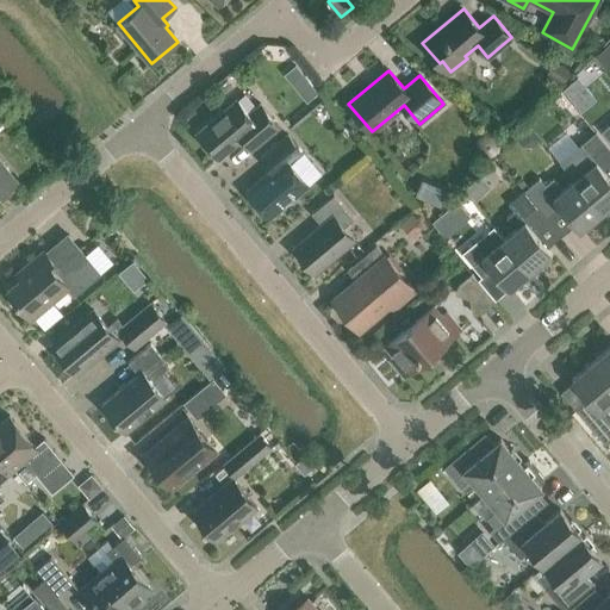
[(248,113),(236,99),(197,132),(218,159),(246,136),(255,147),(279,126),(260,104),(248,113)]
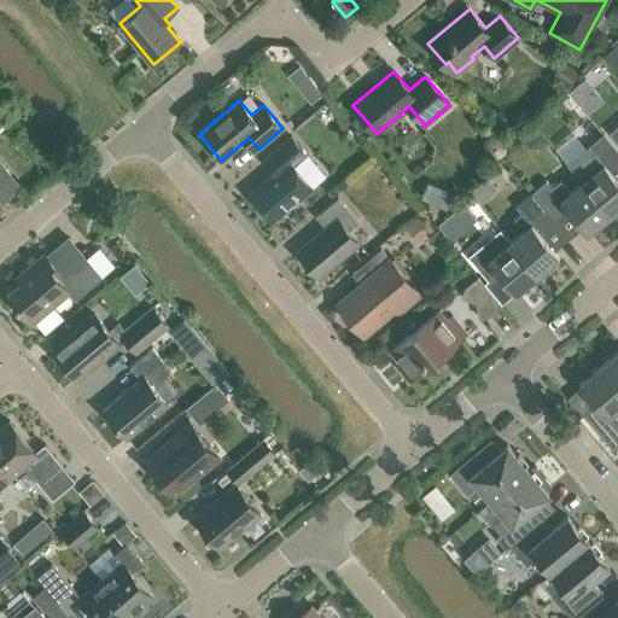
[(617,150),(604,134),(583,151),(567,163),(583,182),(610,215),(617,207),(617,180),(614,176),(617,174),(617,150)]
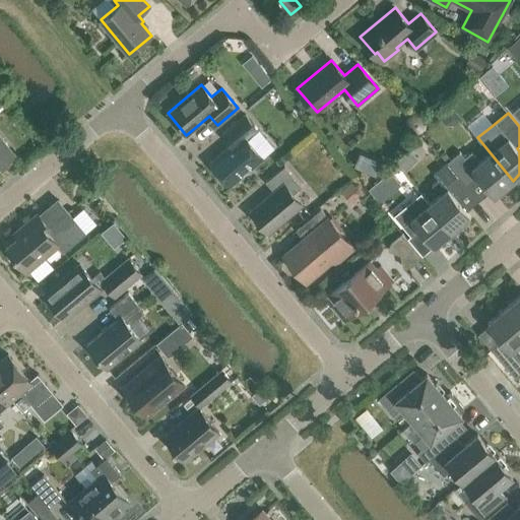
[(258,130),(246,115),(222,134),(231,145),(209,163),(229,186),(263,157),(247,138),(258,130)]
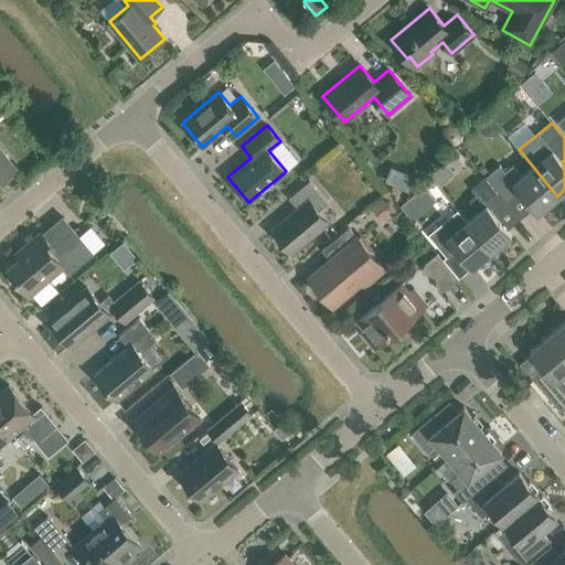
[(0,180),(16,168),(0,149),(0,180)]
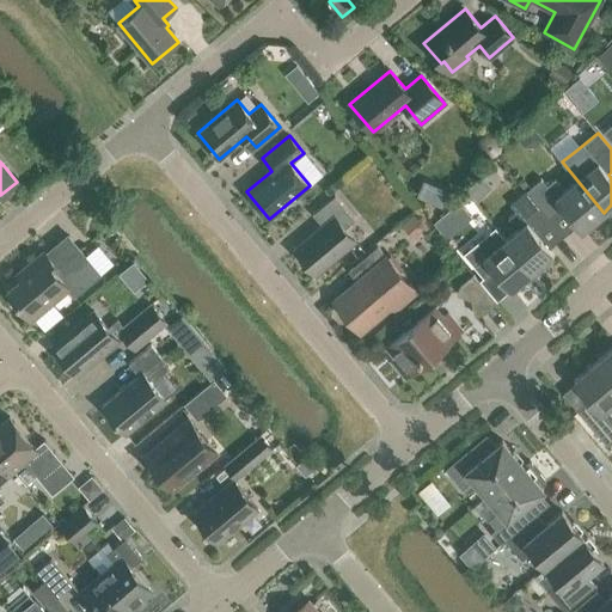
[(491,172),(478,181),(488,196),(501,188),(491,172)]
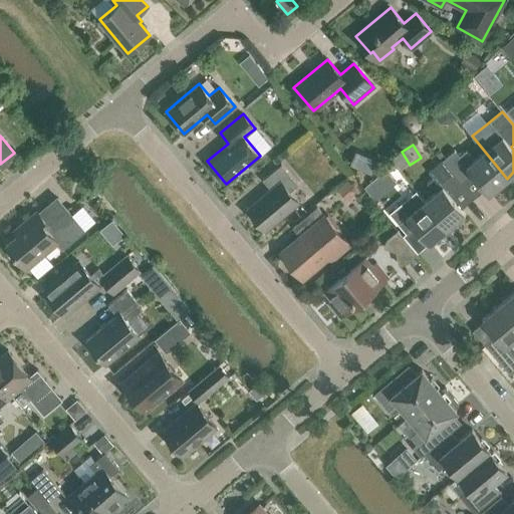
[(455,150),(442,161),(463,187),(475,177),(489,194),(507,179),(485,152),(474,160),(466,150),(459,156),(455,150)]
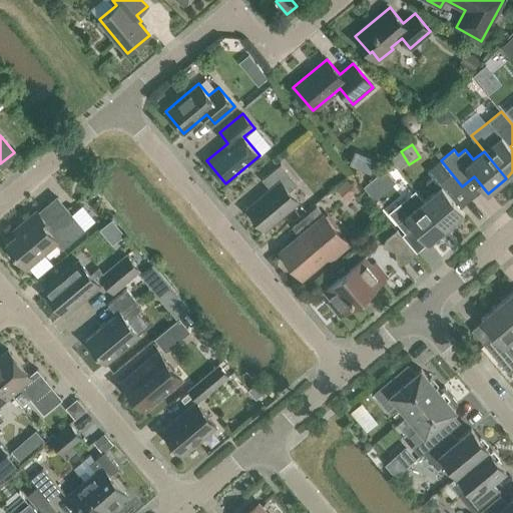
[(462,186),(441,160),(428,171),(433,177),(426,182),(434,192),(424,200),(415,190),(446,228),(464,213),(451,196),(462,186)]
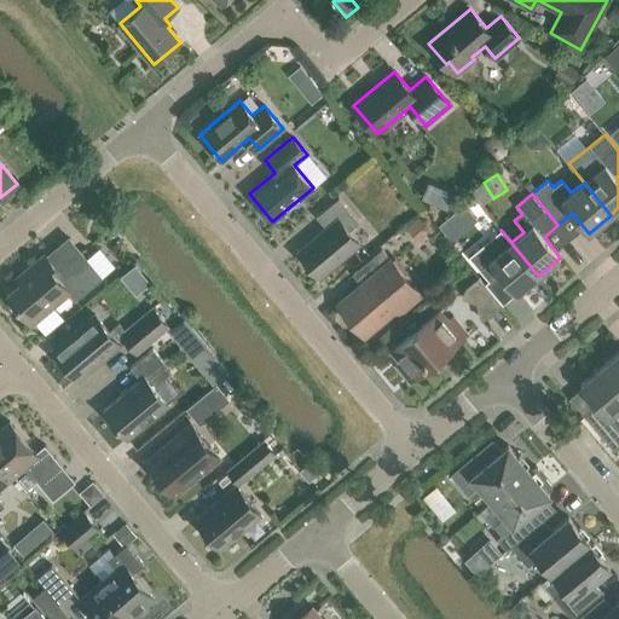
[(359,223),(339,198),(316,217),(325,229),(298,252),(319,278),(360,244),(350,231),(359,223)]
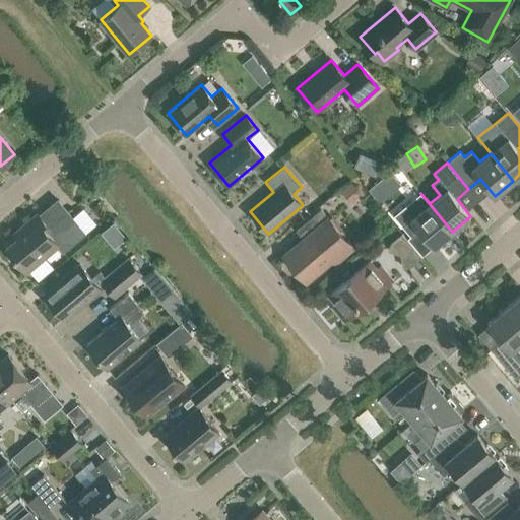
[(367,192),(356,179),(343,190),(353,202),(367,192)]
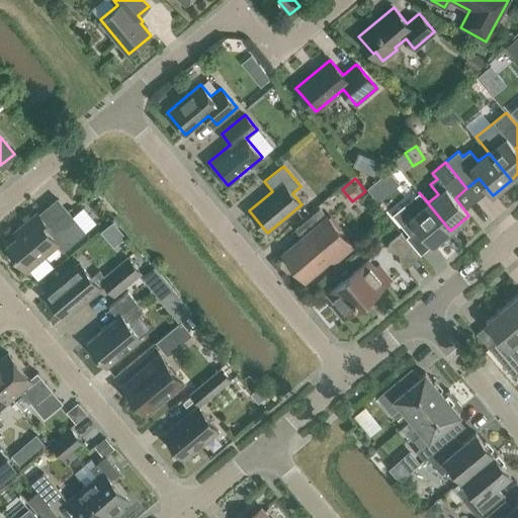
[(376,181),(367,189),(378,201),(386,194),(376,181)]
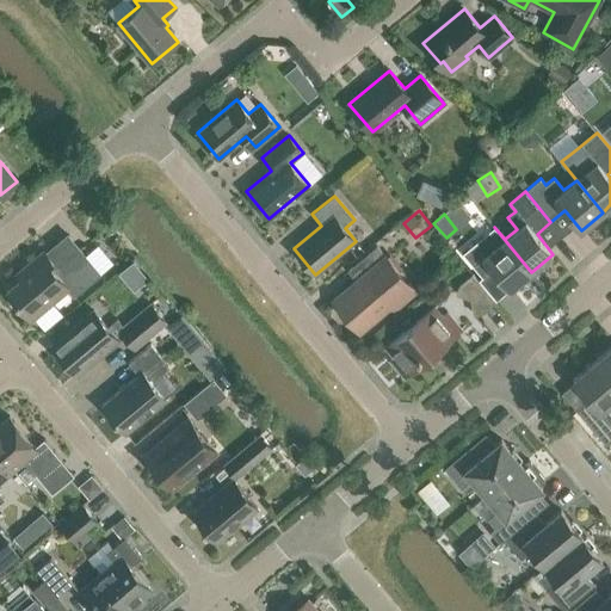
[(510,290),(531,272),(494,227),(463,253),(483,278),(494,270),(510,290)]
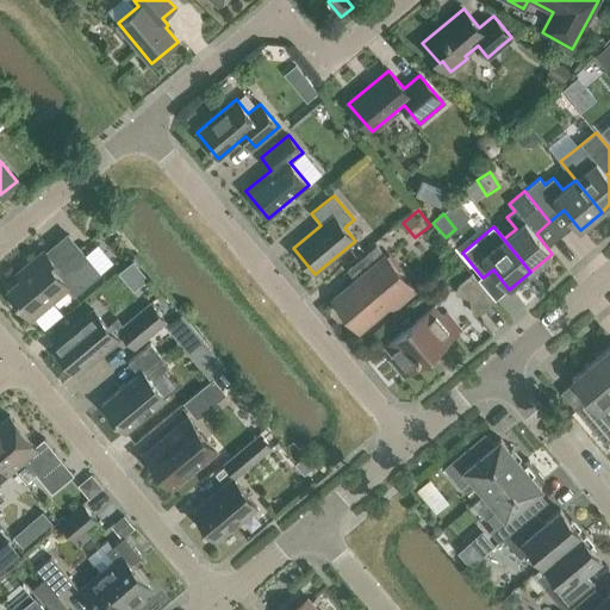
[(100,273),(79,247),(56,266),(44,250),(27,265),(32,269),(7,291),(31,319),(68,288),(74,296),(100,273)]
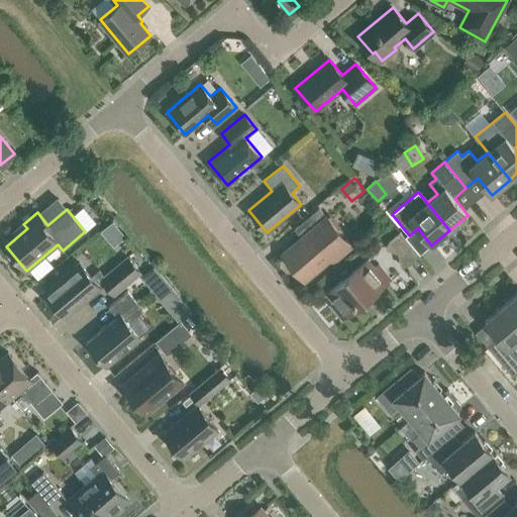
[(351,247),(319,209),(296,228),(303,238),(285,253),(305,278),(331,254),(336,261),(351,247)]
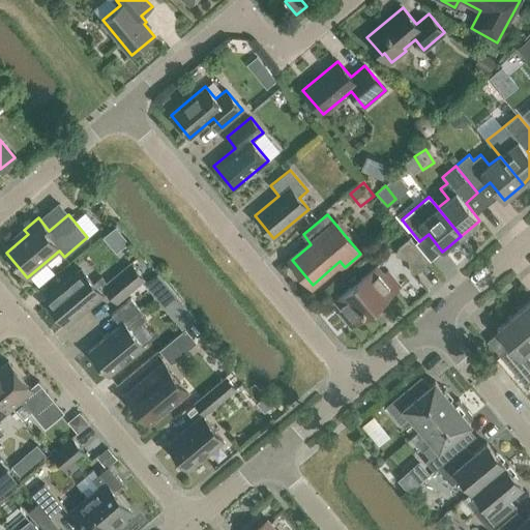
[(430,263),(409,238),(399,247),(394,256),(408,261),(410,274),(417,272),(430,263)]
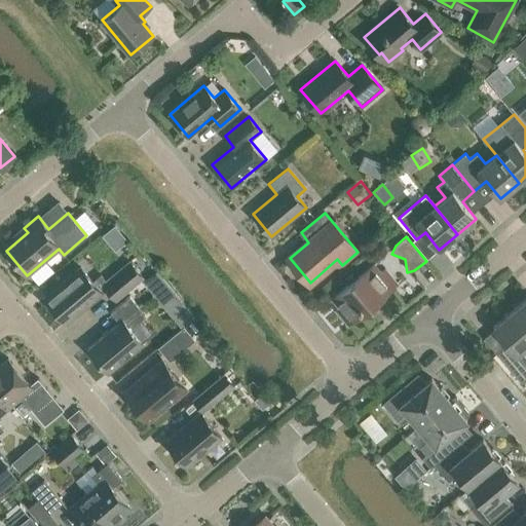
[(398,285),(378,261),(328,302),(348,326),(398,285)]
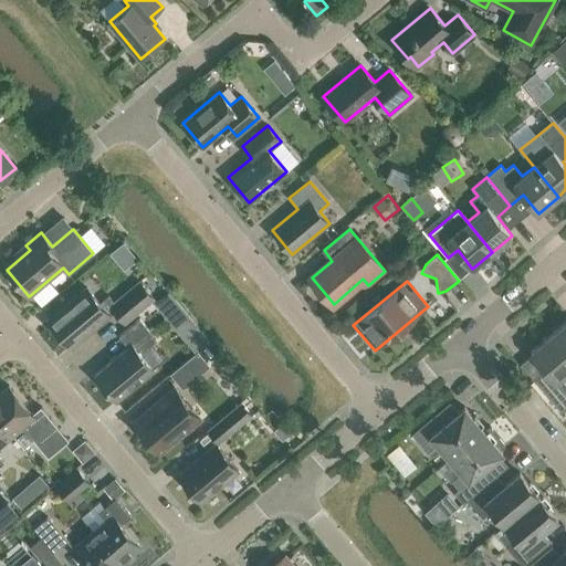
[(154,299),(140,282),(114,303),(108,296),(100,304),(86,289),(49,321),(71,347),(115,311),(125,323),(154,299)]
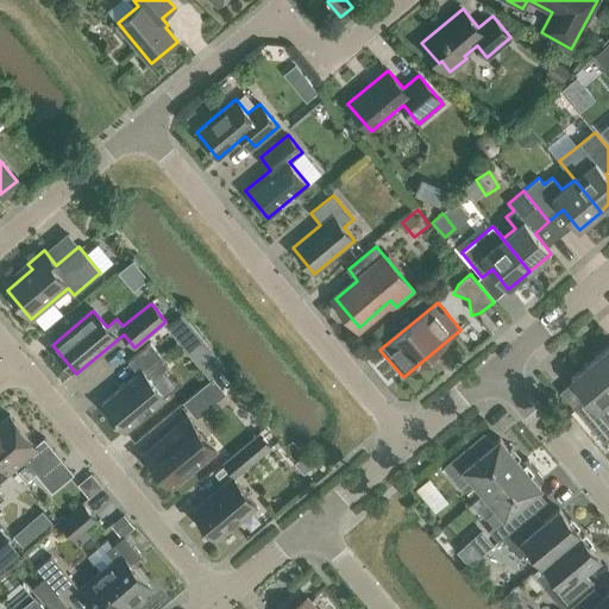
[(181,313),(165,326),(177,340),(193,326),(181,313)]
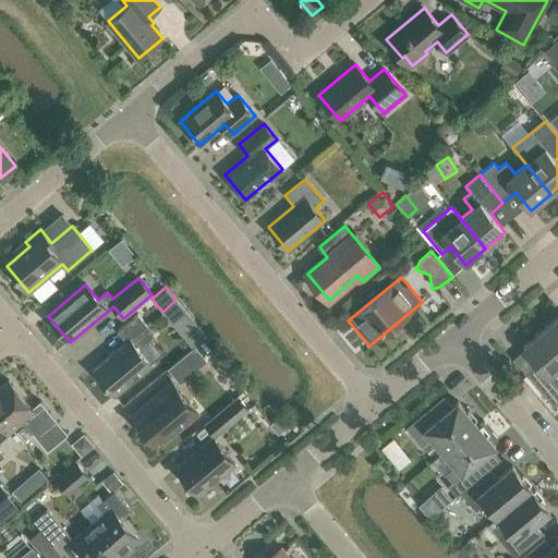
[(155,336),(137,314),(117,331),(126,342),(94,370),(114,396),(152,364),(138,349),(155,336)]
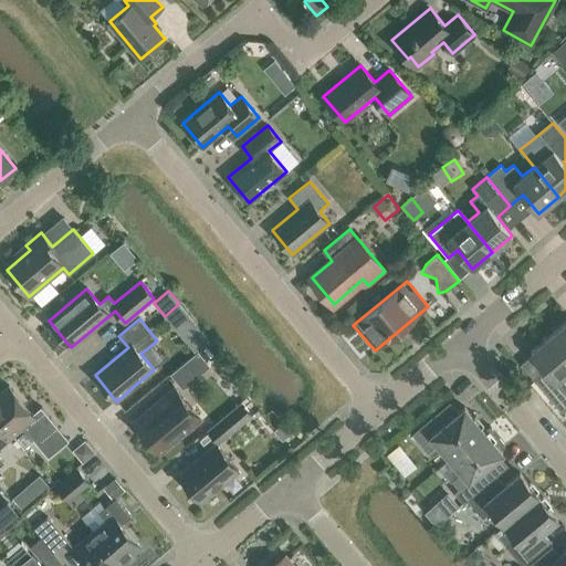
[(565,322),(551,335),(565,353),(565,322)]
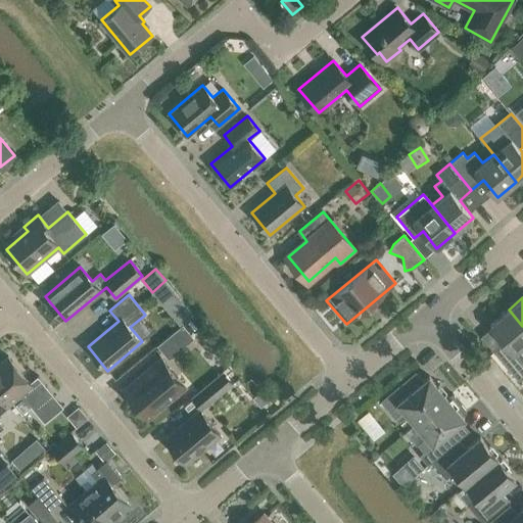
[(184,302),(171,314),(180,324),(193,314),(184,302)]
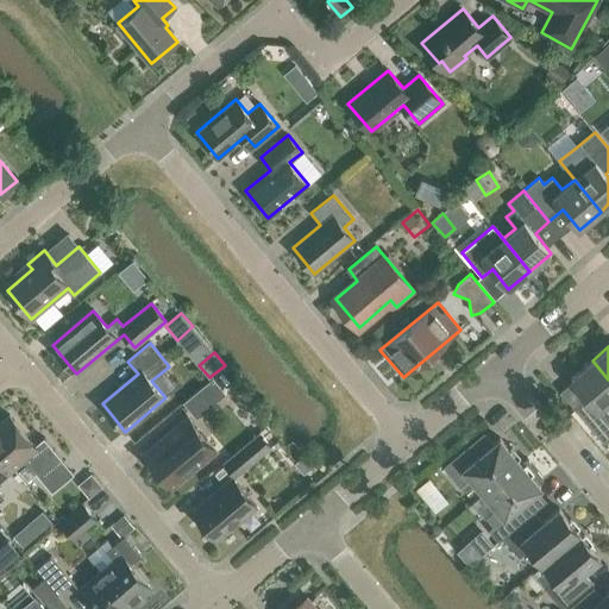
[(608,380),(592,360),(571,378),(588,397),(575,408),(604,444),(608,439),(608,422),(608,420),(608,380)]
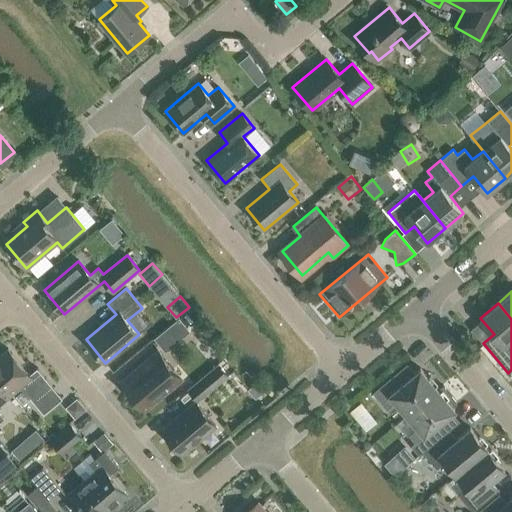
[(189,331),(179,318),(157,336),(168,349),(189,331)]
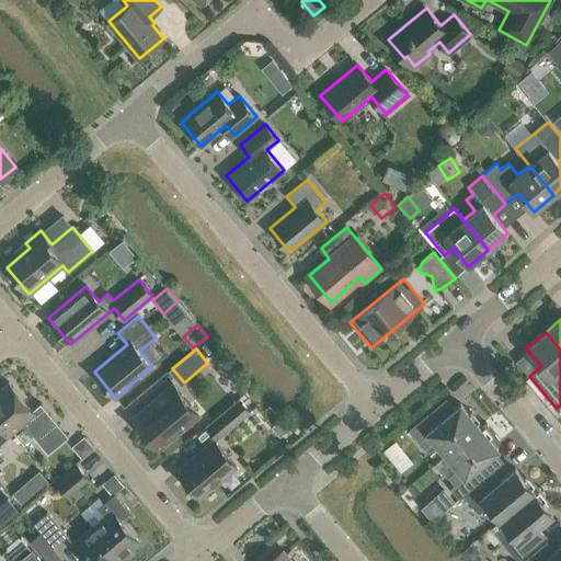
[(0,415),(12,431),(22,423),(48,454),(68,436),(41,403),(32,410),(9,382),(0,389),(0,415)]
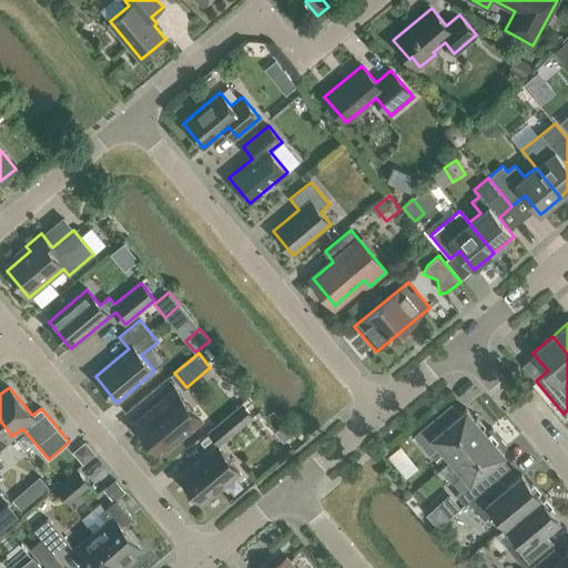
[(200,418),(176,392),(137,425),(159,453),(200,418)]
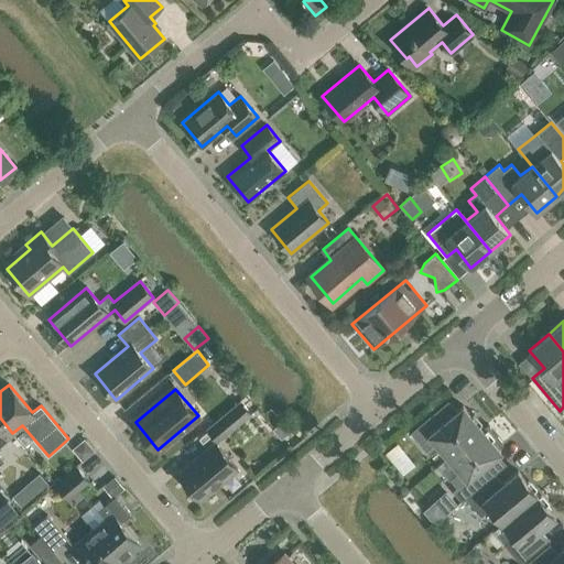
[(251,413),(240,401),(206,430),(217,442),(251,413)]
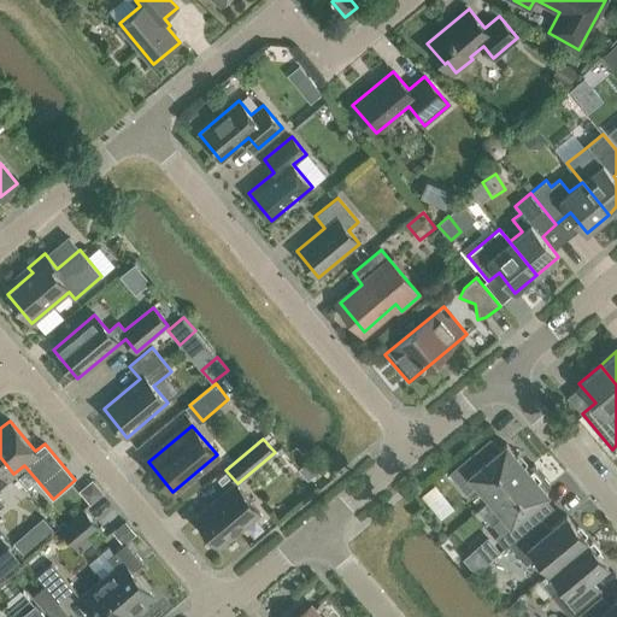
[(491,500),(528,469),(506,444),(487,460),(477,450),(450,472),(466,493),(477,483),(491,500)]
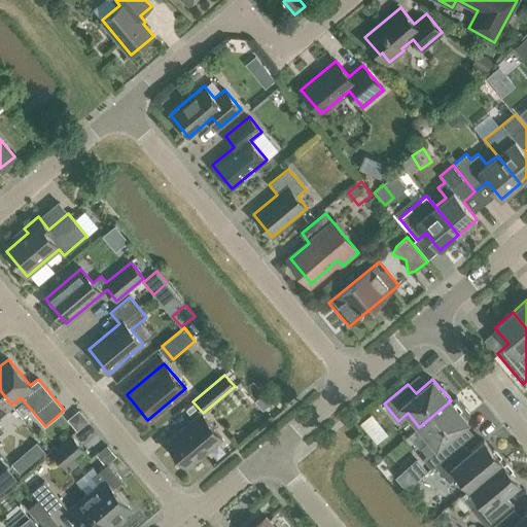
[(0,414),(11,405),(0,390),(0,433),(4,430),(0,425),(0,419),(0,420),(0,419),(0,414)]
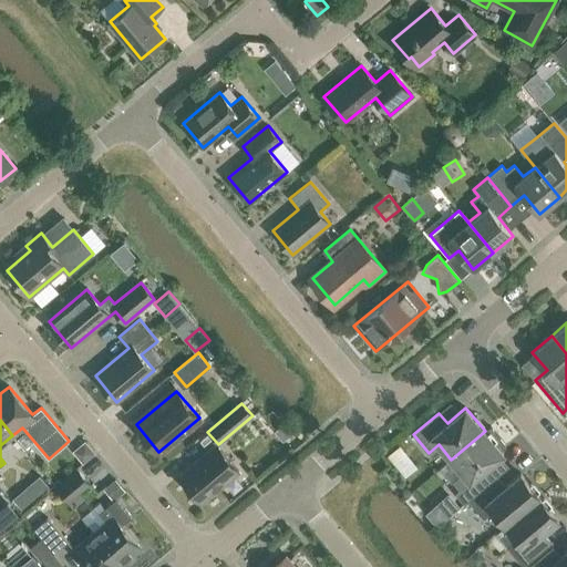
[(490,426),(485,431),(451,460),(463,474),(453,482),(460,490),(455,494),(464,504),(468,501),(494,480),(485,468),(504,453),(501,450),(506,445),(490,426)]
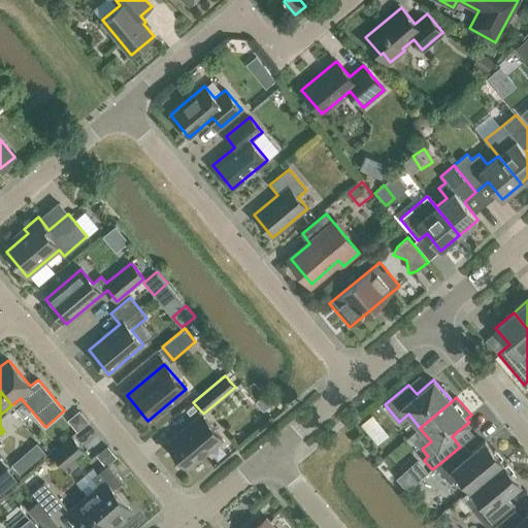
[(223,439),(201,415),(167,443),(188,468),(223,439)]
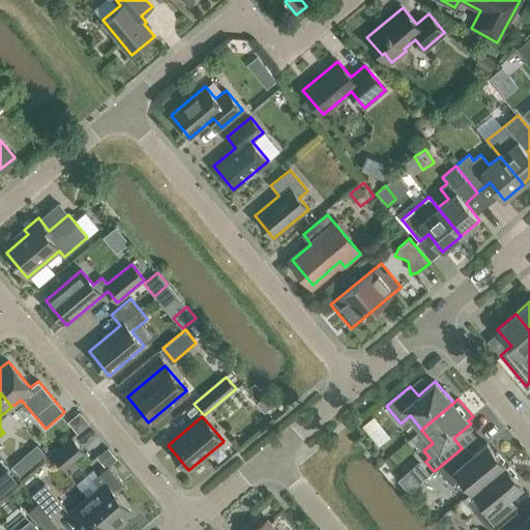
[(390,436),(373,416),(361,427),(378,446),(390,436)]
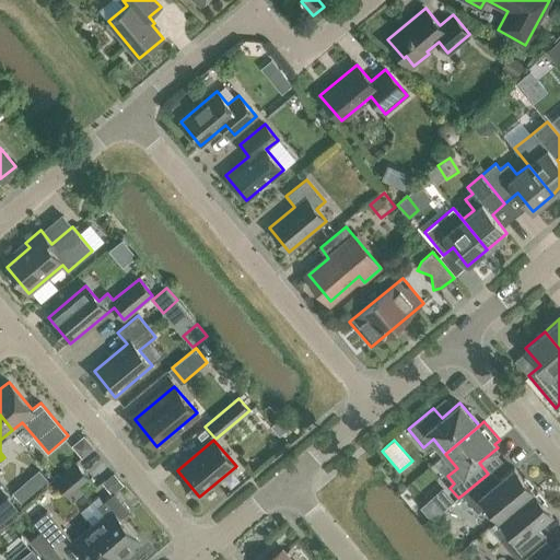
[(89,479),(78,465),(56,482),(67,497),(89,479)]
